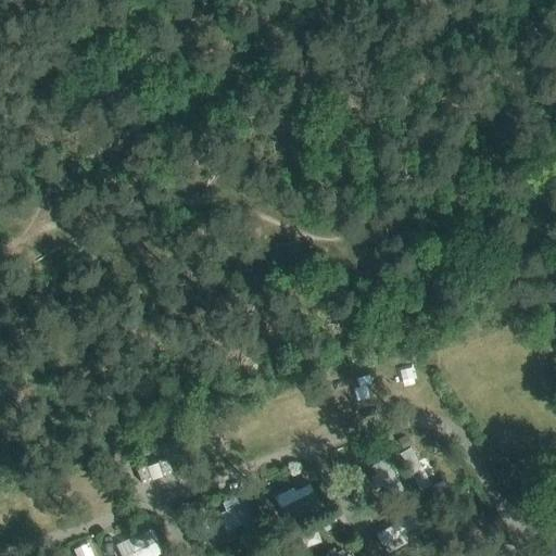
[(137,470),(142,485),(146,487),(151,484),(152,481),(162,477),(165,479),(172,477),(173,474),(167,458),(164,457),(159,459),(158,463),(148,466),(144,465),(138,467),(137,470)]
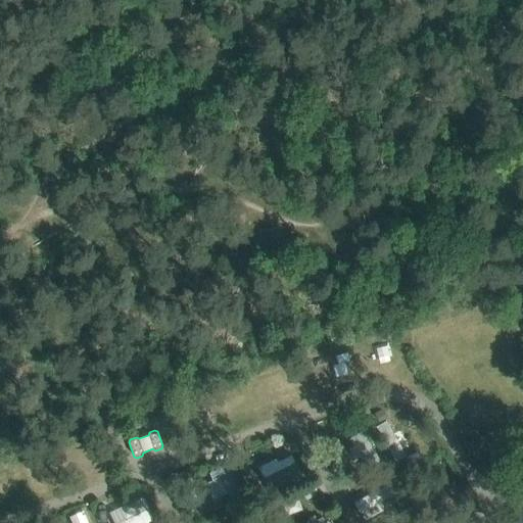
[(363,432),(349,439),(353,446),(360,457),(369,472),(381,465),(363,432)]
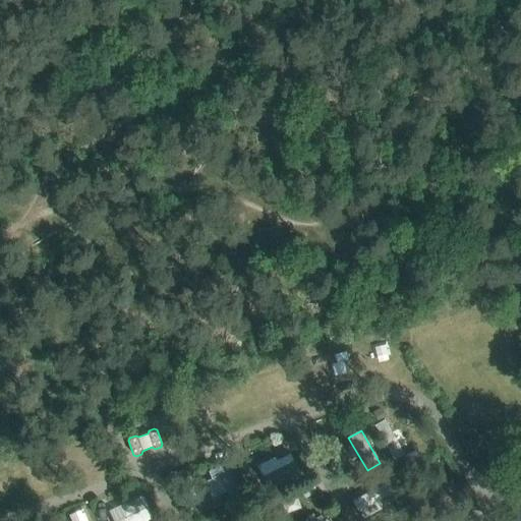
[(227,459),(214,466),(215,469),(225,490),(229,499),(243,493),(227,459)]
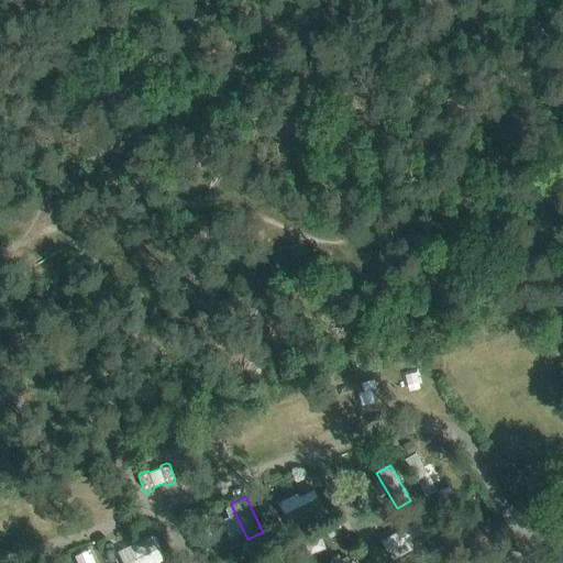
[(284,515),(284,516),(290,530),(324,512),(317,498),(284,515)]
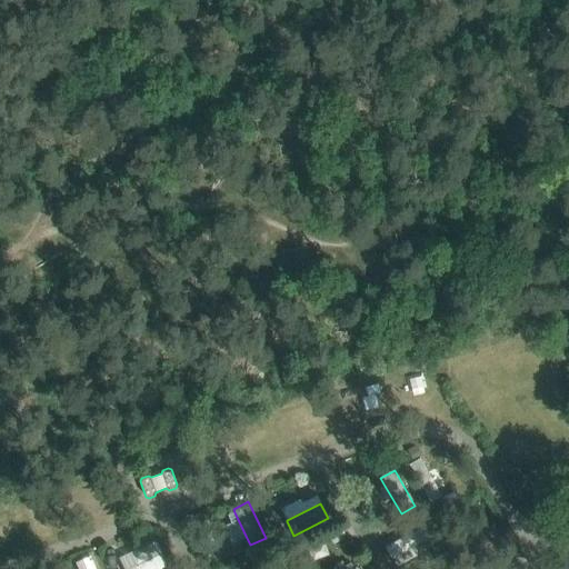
[(385,513),(375,520),(380,530),(391,523),(385,513)]
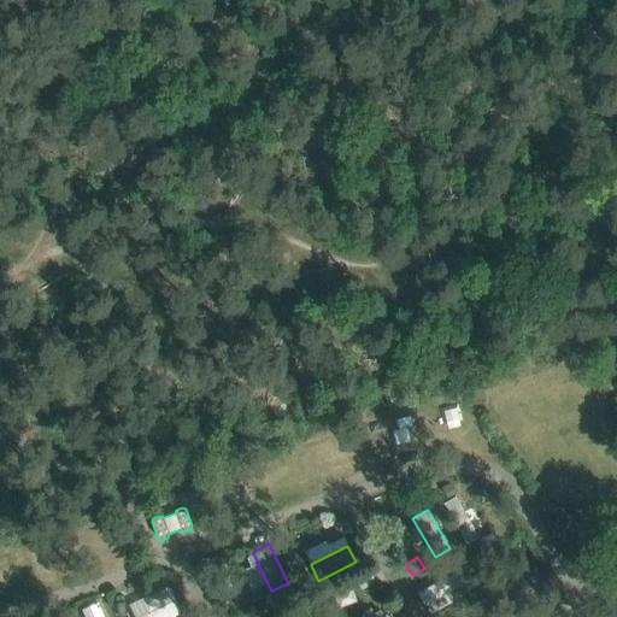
[(309,574),(298,579),(303,589),(313,585),(309,574)]
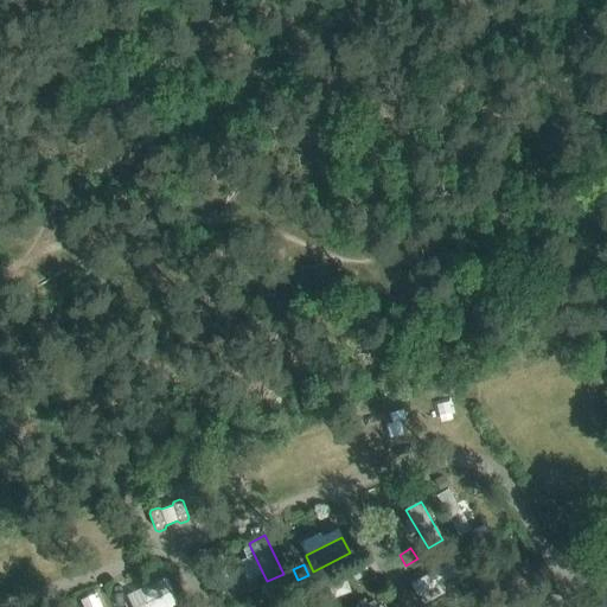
[(262,585),(261,594),(270,595),(270,585),(262,585)]
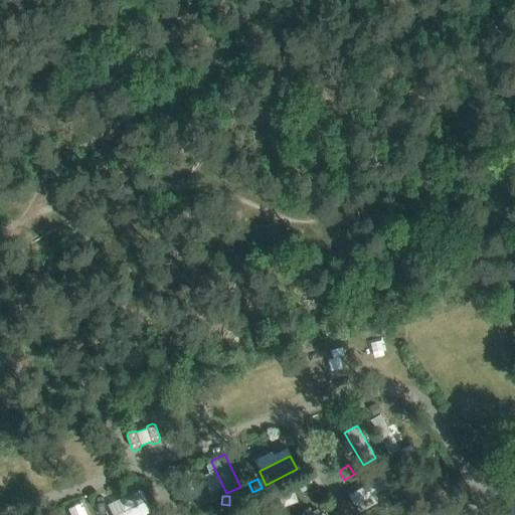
[(409,498),(401,500),(404,512),(413,510),(409,498)]
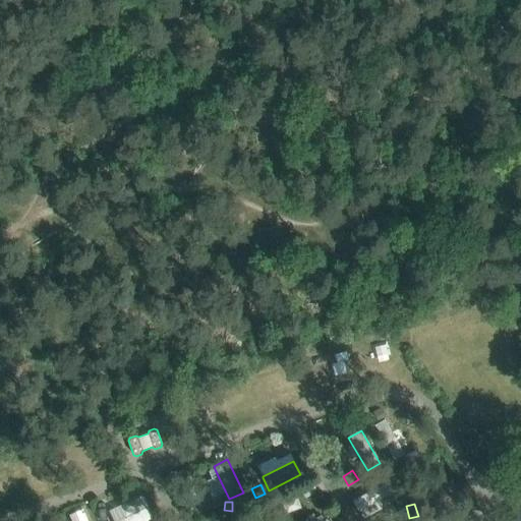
[(246,505),(238,509),(243,517),(251,512),(246,505)]
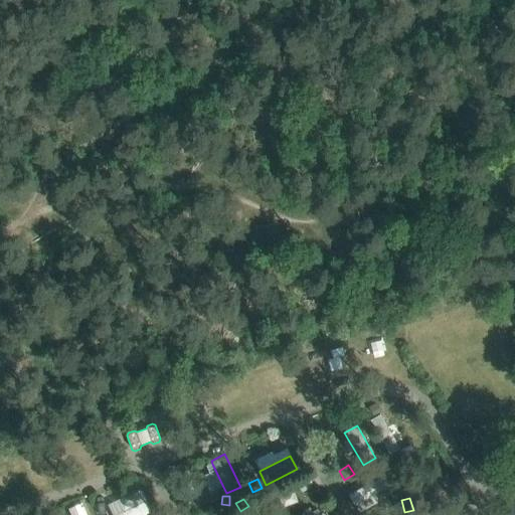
[(264,499),(263,509),(269,509),(273,505),(273,500),(264,499)]
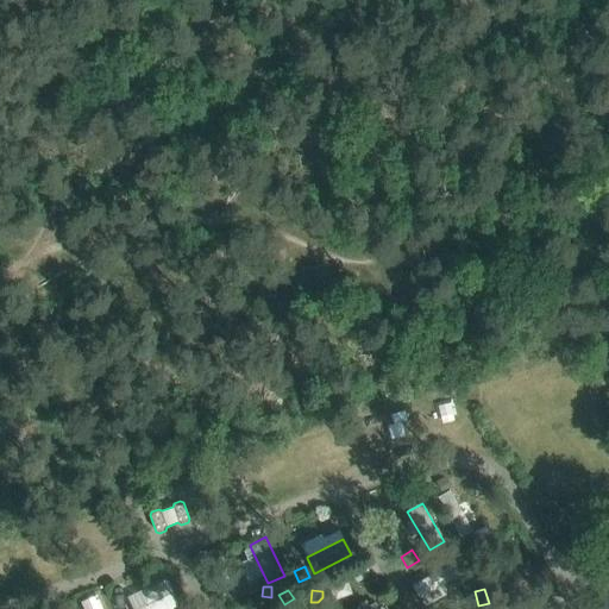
[(170,594),(138,608),(171,608),(177,607),(170,594)]
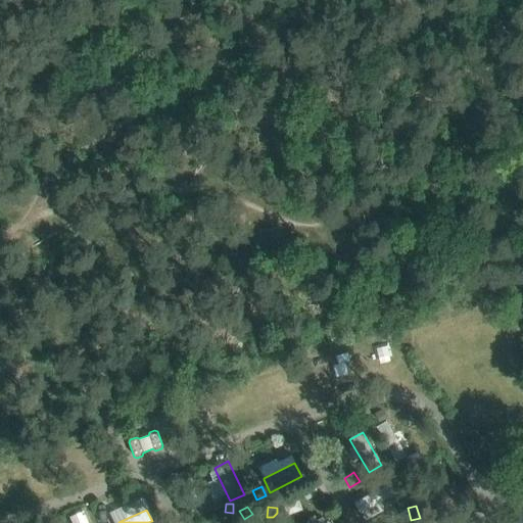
[(88,522),(84,512),(69,518),(72,522),(88,522)]
